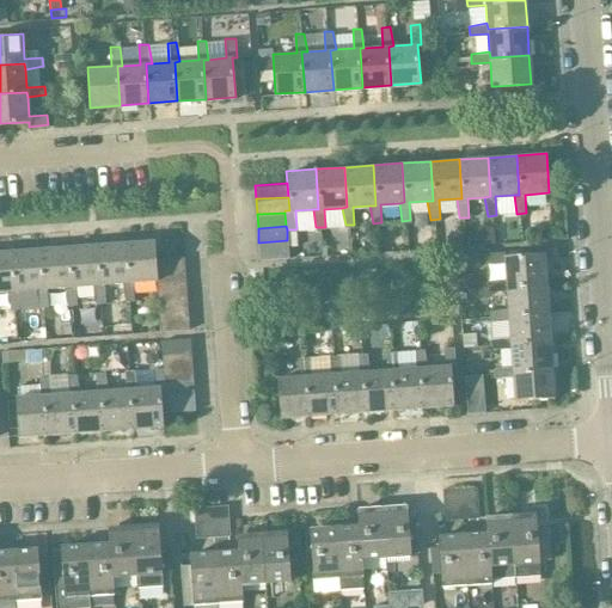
[(295,229),(287,229),(287,240),(288,245),(297,244),(295,229)]
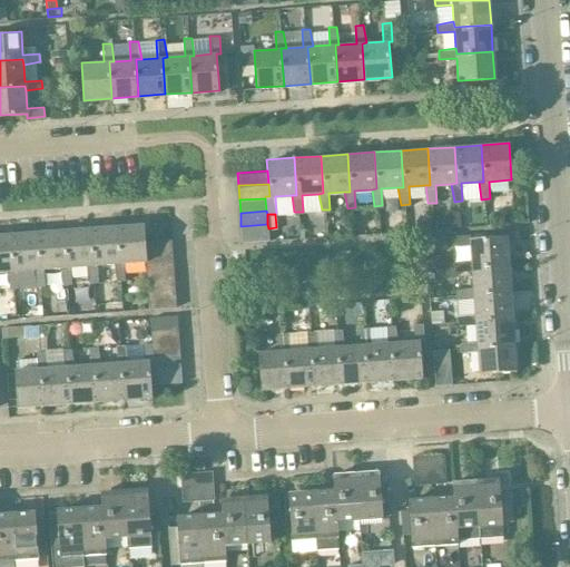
[(120,262),(115,262),(116,279),(125,279),(124,262),(146,260),(148,260),(147,253),(147,252),(146,240),(145,224),(118,226),(120,262)]
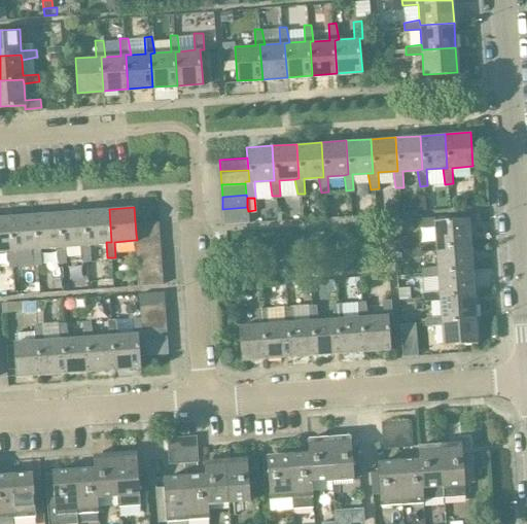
[(248,211),(247,207),(222,209),(223,221),(248,219),(248,211)]
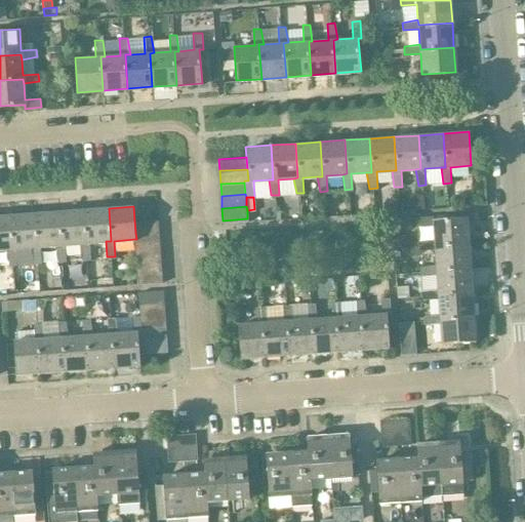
[(89,242),(106,241),(111,241),(109,208),(84,209),(86,243),(81,243),(82,258),(90,257),(89,242)]
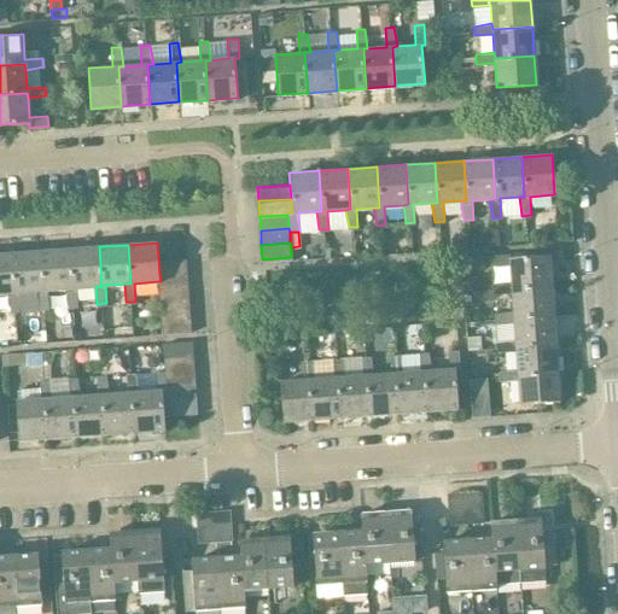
[(73,287),(68,288),(69,307),(77,307),(76,287),(95,286),(101,286),(99,246),(70,249),(73,287)]
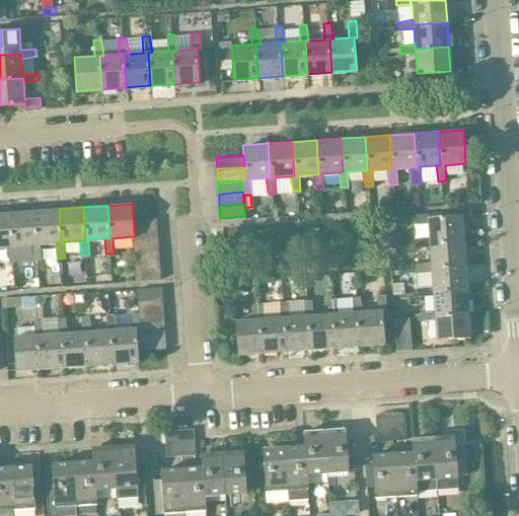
[(36,243),(33,243),(34,260),(42,259),(41,243),(57,242),(61,241),(59,209),(34,211),(36,243)]
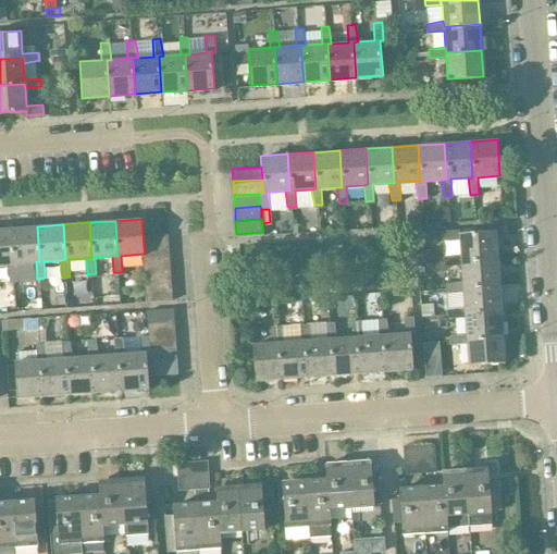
[(13,263),(8,263),(9,280),(19,280),(17,262),(36,261),(39,261),(37,226),(11,228),(13,263)]
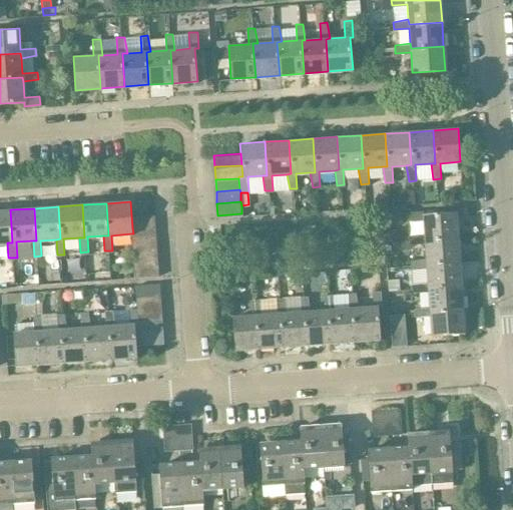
[(0,242),(7,242),(12,242),(10,209),(0,209),(0,242)]
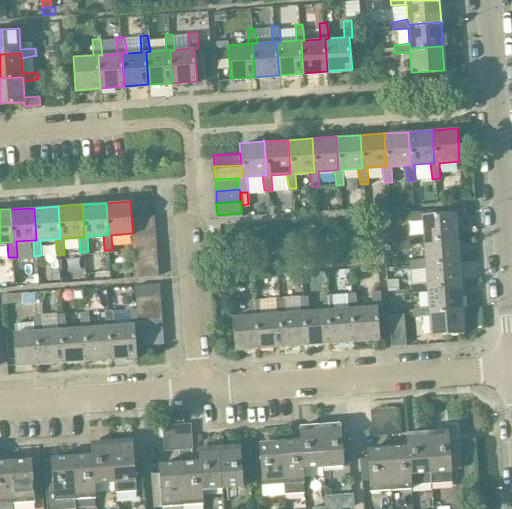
[(423,238),(457,236),(455,211),(422,213),(421,209),(406,210),(406,219),(408,236),(423,233),(423,238)]
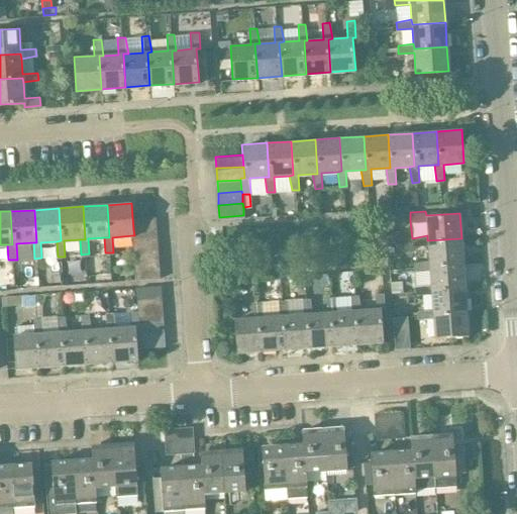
[(156,215),(132,217),(133,228),(157,227),(156,215)]
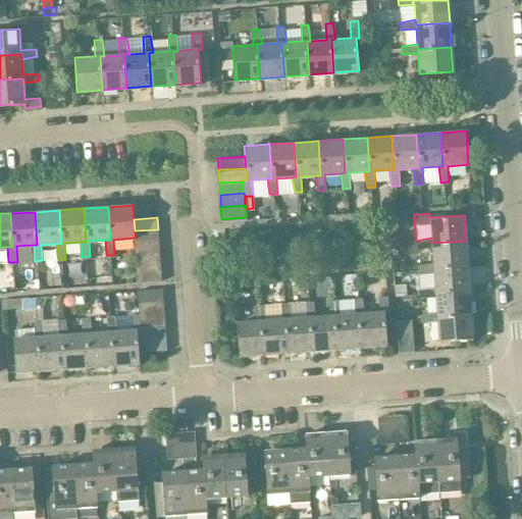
[(134,238),(134,243),(159,241),(158,229),(135,230),(135,231),(136,238),(134,238)]
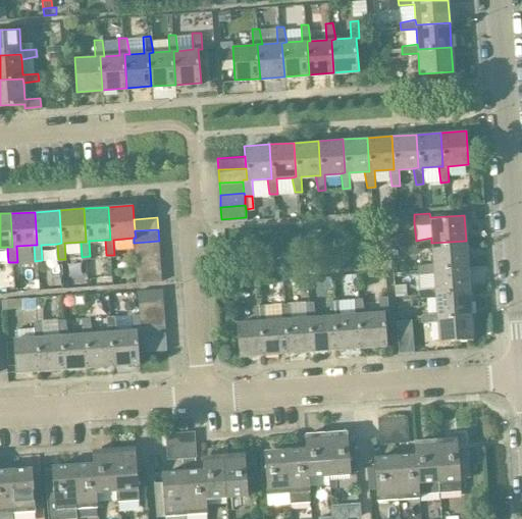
[(397,235),(390,236),(392,246),(402,245),(402,240),(397,235)]
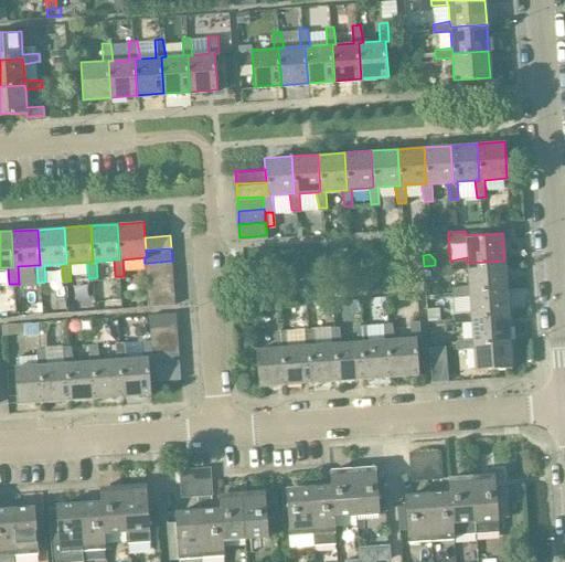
[(468,267),(469,284),(469,289),(505,287),(504,261),(467,263),(467,257),(450,261),(450,268),(468,267)]
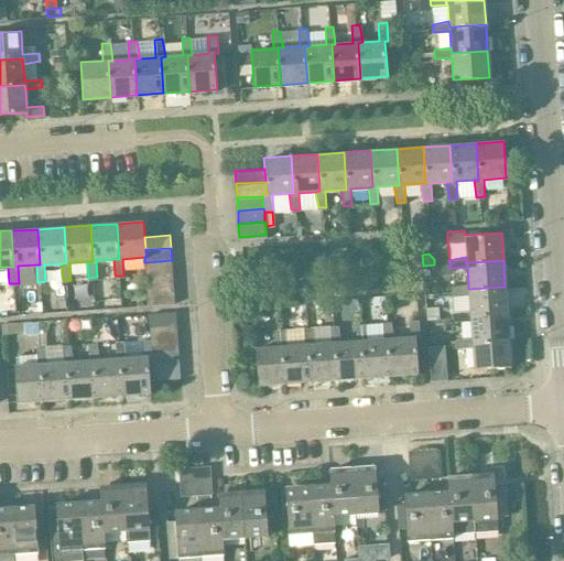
[(173,274),(172,260),(144,262),(145,276),(173,274)]
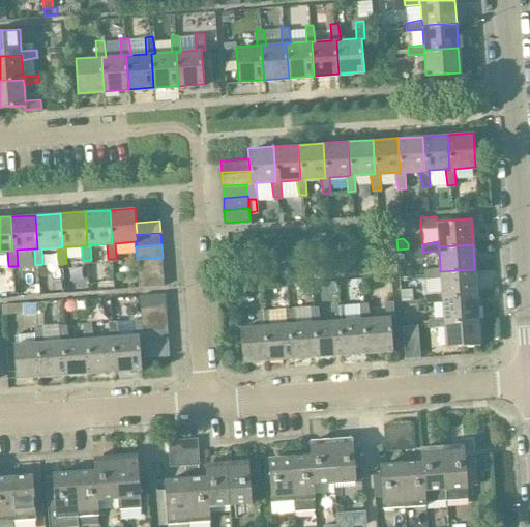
[(164,270),(163,258),(137,259),(138,272),(164,270)]
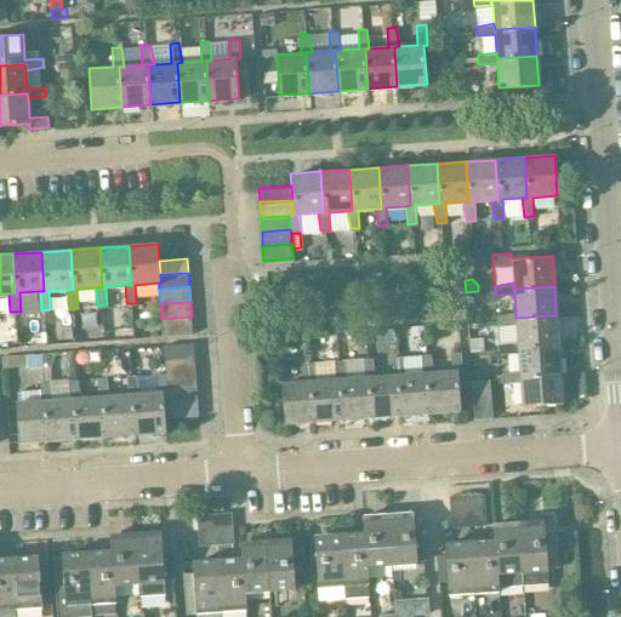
[(517,323),(518,342),(518,347),(558,344),(556,315),(516,318),(516,312),(496,315),(497,324),(517,323)]
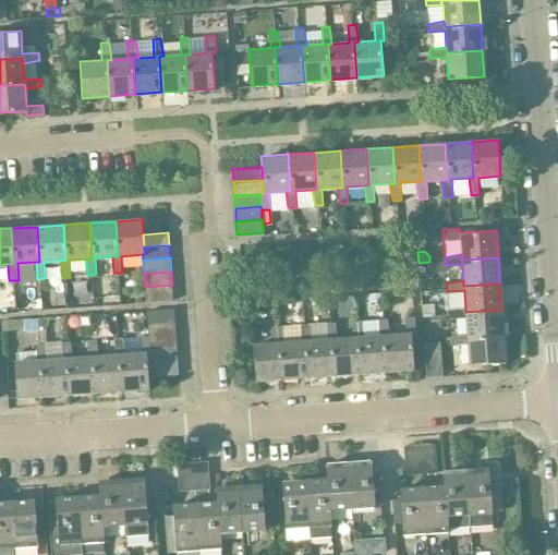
[(172,298),(172,285),(145,287),(146,300),(172,298)]
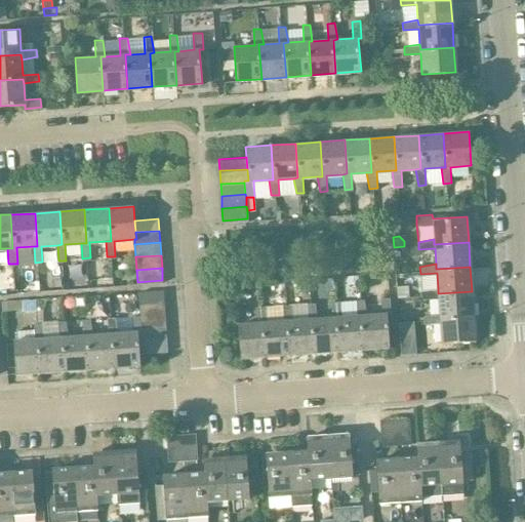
[(358,275),(347,276),(348,284),(359,283),(358,275)]
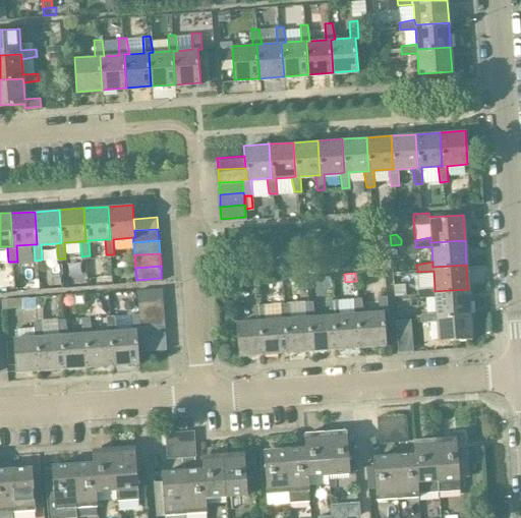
[(394,294),(405,294),(404,283),(394,284),(394,294)]
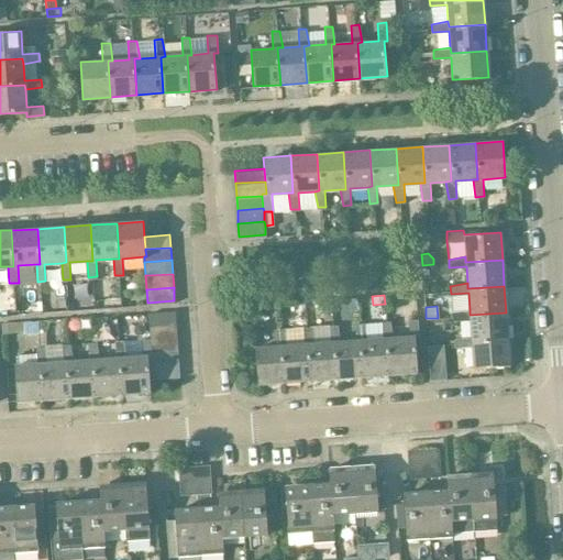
[(148,325),(176,322),(175,309),(147,311),(148,325)]
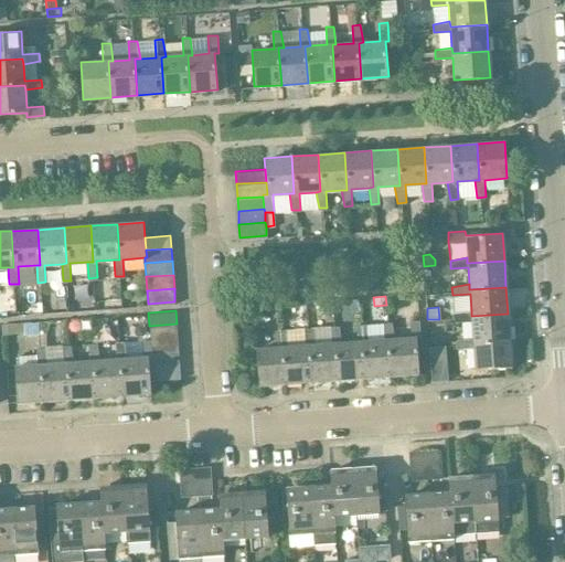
[(471,316),(471,311),(454,315),(454,321),(471,320),(472,337),(472,341),(509,340),(508,314),(471,316)]
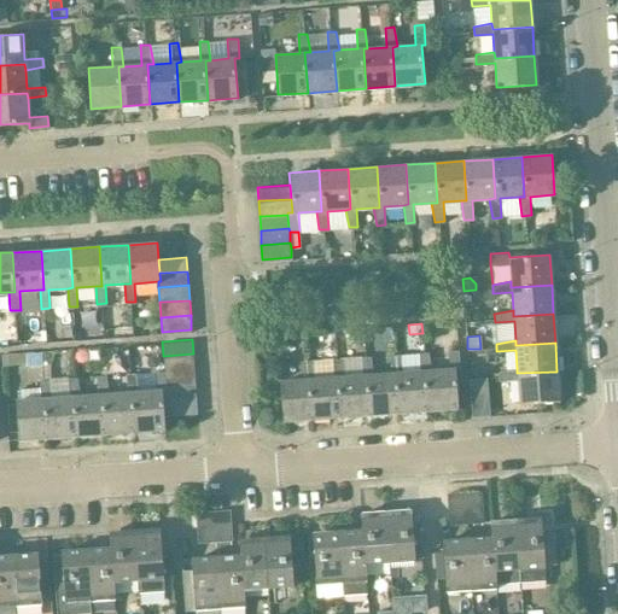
[(450,369),(431,370),(426,372),(429,409),(458,407),(455,369),(460,369),(459,350),(449,350),(450,369)]
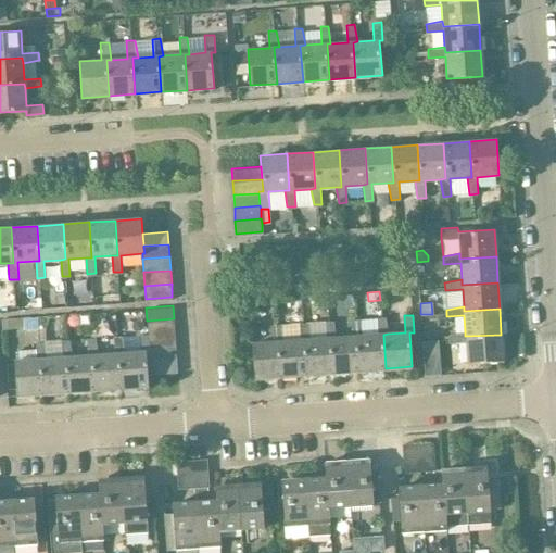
[(36,316),(24,317),(25,329),(37,328),(36,316)]
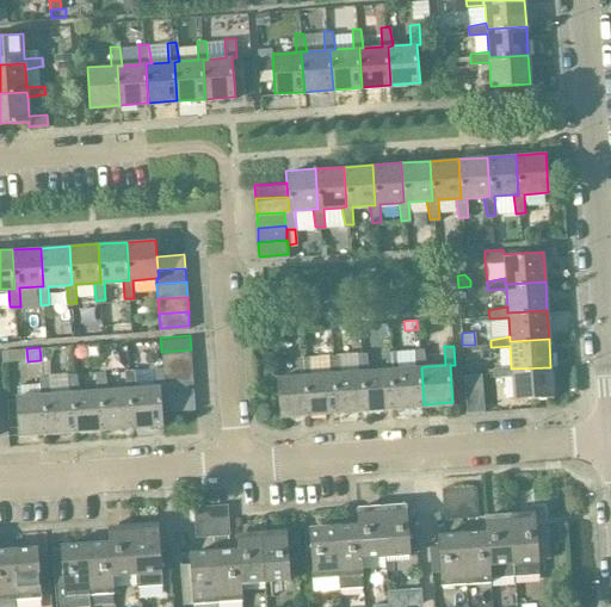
[(417,367),(399,369),(393,369),(395,407),(424,404),(421,367),(426,366),(425,347),(415,348),(417,367)]
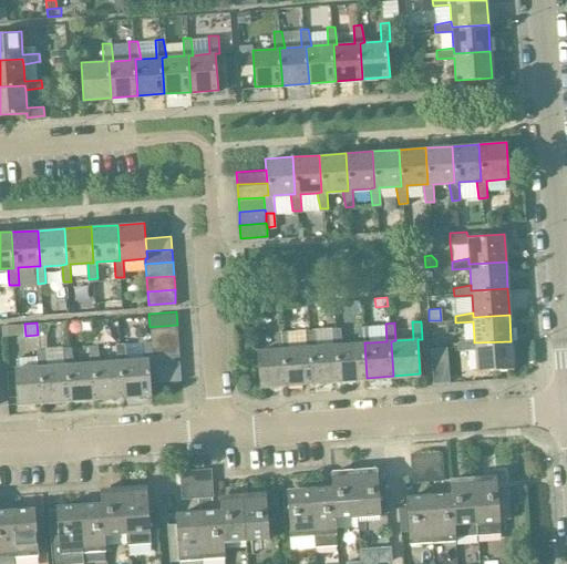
[(150,327),(151,339),(152,339),(152,340),(178,339),(177,325),(150,327)]
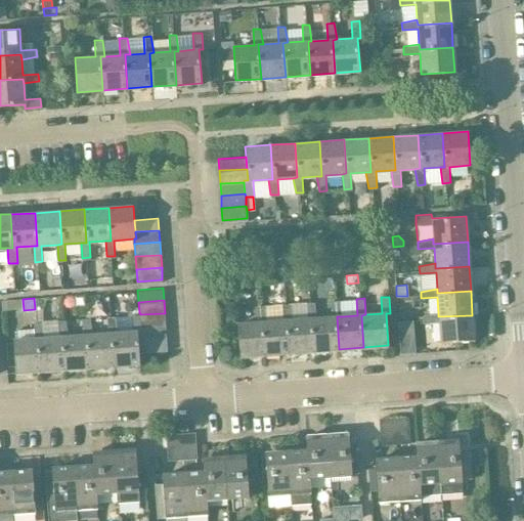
[(337,316),(342,316),(339,300),(332,300),(333,317),(317,318),(312,318),(314,351),(339,349),(337,316)]
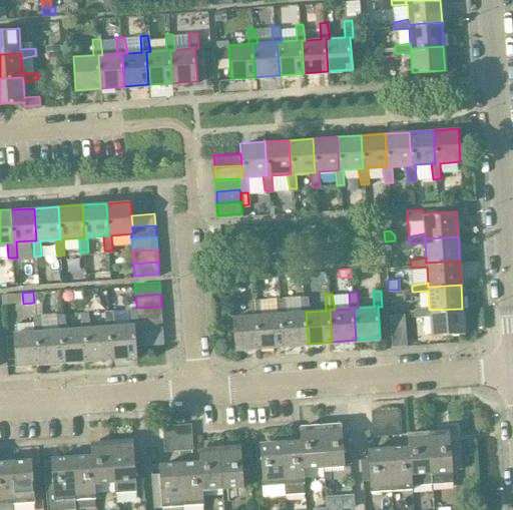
[(302,312),(286,313),(282,314),(284,345),(308,344),(306,312),(311,312),(308,296),(300,296),(302,312)]
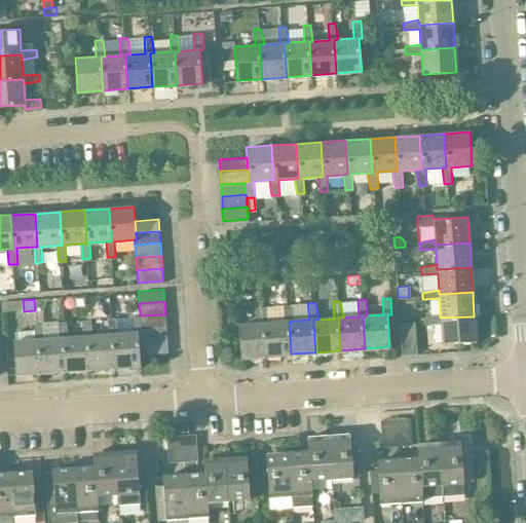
[(289,322),(293,321),(291,304),(284,305),(285,322),(269,323),(264,323),(266,356),(291,353),(289,322)]
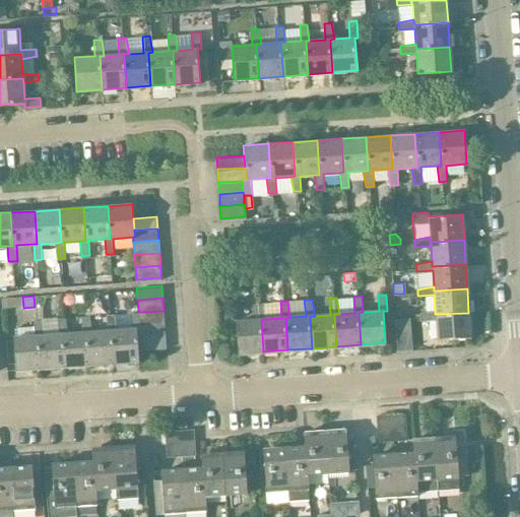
[(261,319),(266,319),(263,303),(256,304),(257,320),(237,321),(239,353),(263,351),(261,319)]
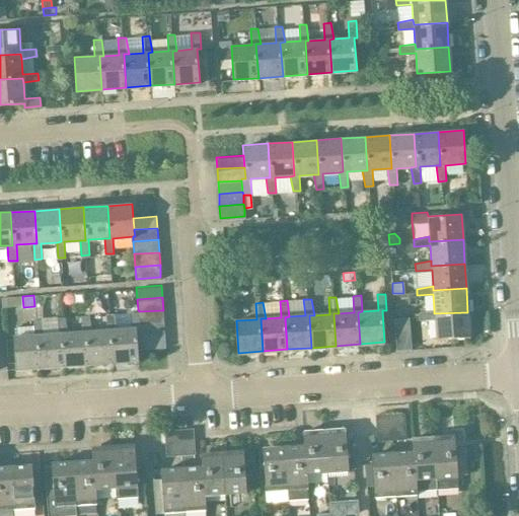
[(469,337),(467,312),(434,313),(434,309),(418,312),(419,319),(434,318),(436,340),(469,337)]
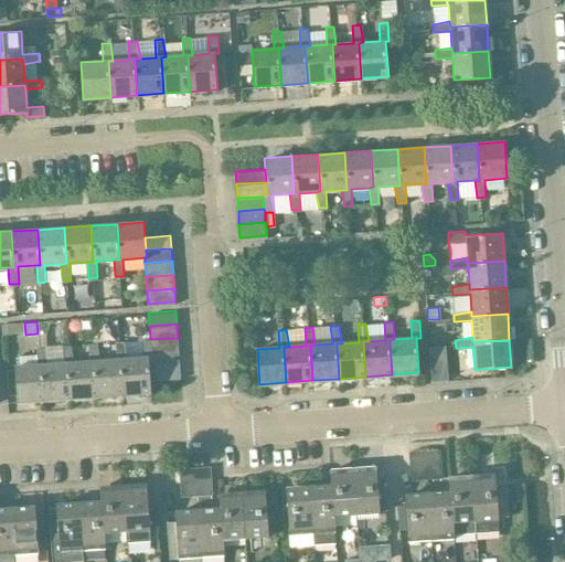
[(151,338),(150,338),(141,339),(144,356),(127,358),(121,358),(124,393),(151,391),(150,380),(149,366),(148,357),(152,356),(152,352),(151,339),(151,338)]
